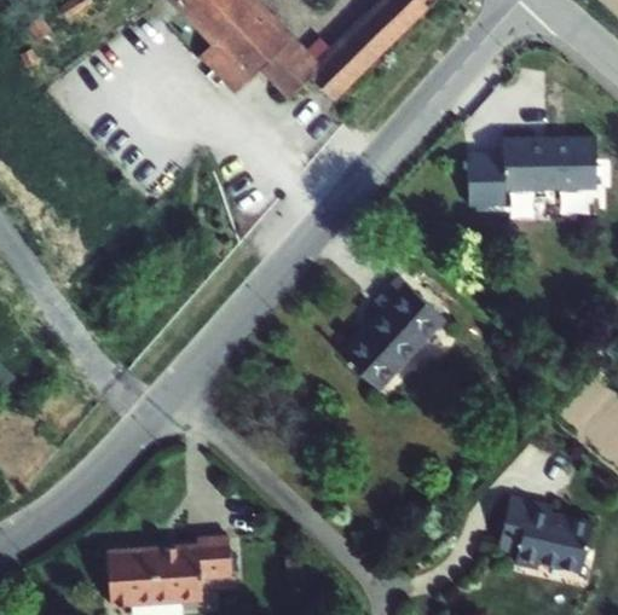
[(174,0),(217,44),(202,58),(237,93),(250,80),(292,40),(249,0),(174,0)]
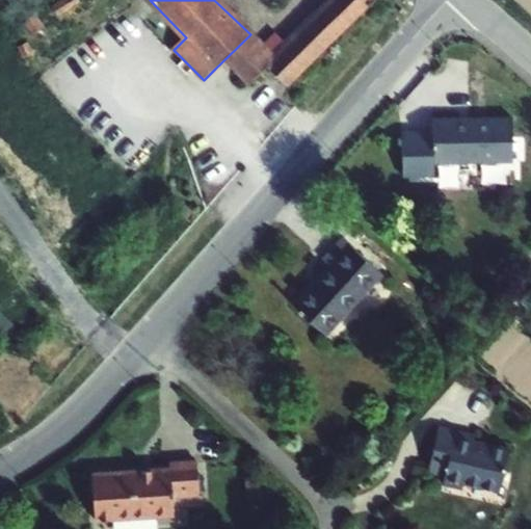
[(286,87),(375,0),(332,0),(287,45),(276,34),(263,48),(262,46),(237,70),(250,83),(267,68),(286,87)]
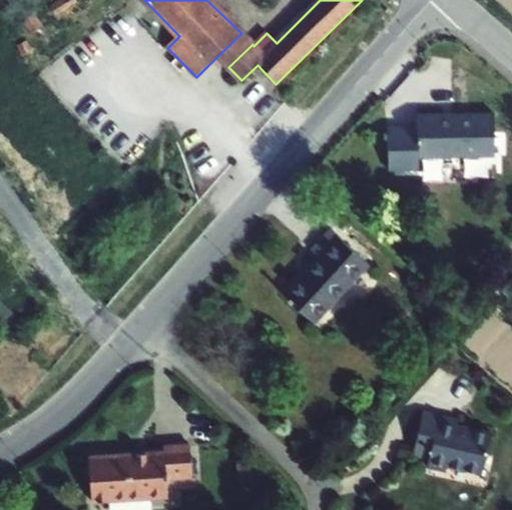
[(241,33),(207,66),(230,90),(241,80),(228,67),(252,44),(241,33)]
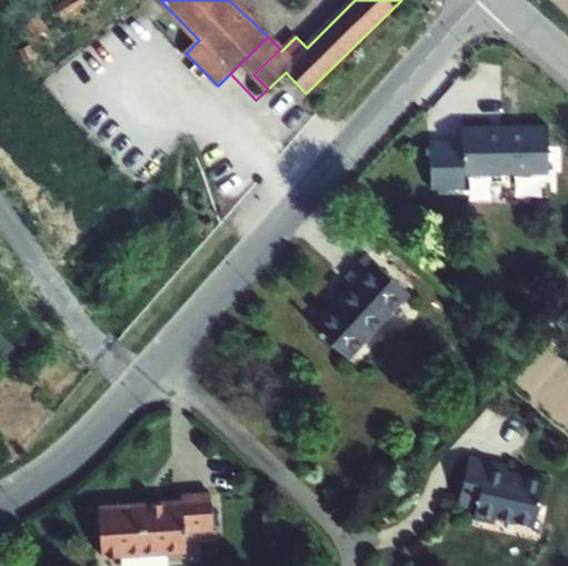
[(461,144),(430,145),(431,190),(465,190),(465,176),(548,175),(547,129),(461,130),(461,144)]
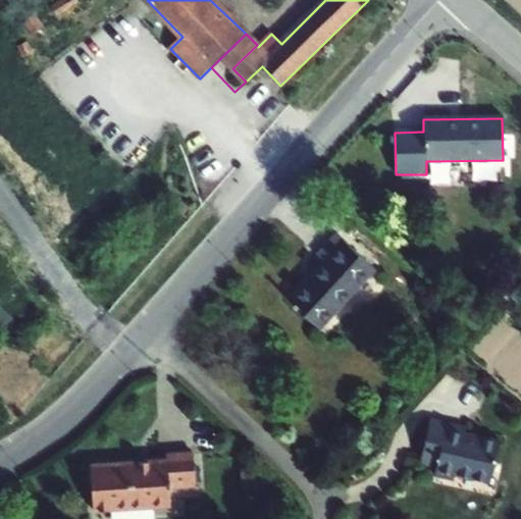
[(374,270),(339,237),(320,257),(318,259),(323,264),(289,301),(319,329),(374,270)]
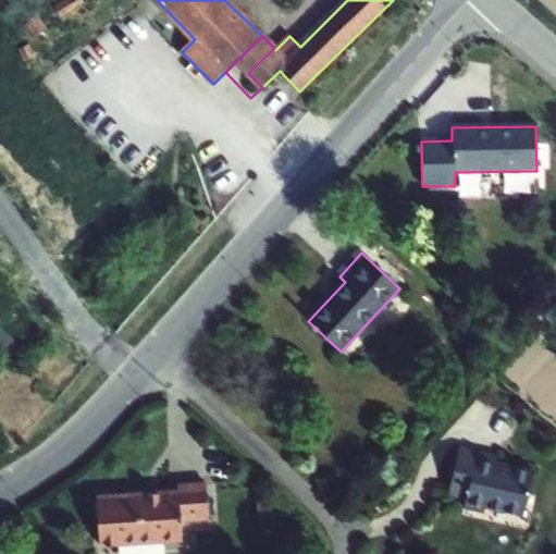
[(522,520),(533,472),(496,464),(497,458),(459,450),(447,497),(465,501),(464,511),(484,515),(485,512),(522,520)]
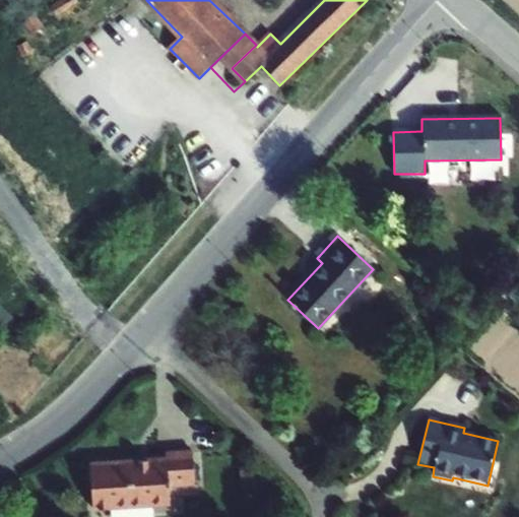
[(167,459),(160,460),(90,464),(94,509),(171,503),(170,487),(195,483),(193,452),(166,454),(167,459)]
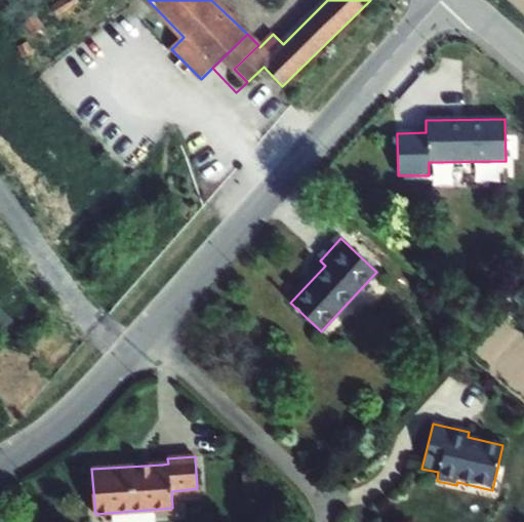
All buildings are outlined.
